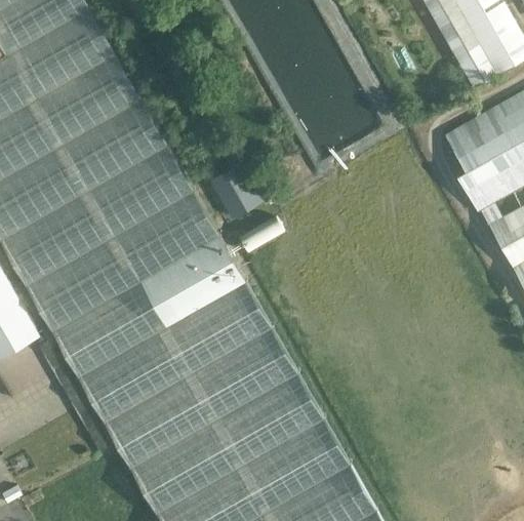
[(0,59),(0,240),(52,333),(54,332),(130,462),(148,491),(164,520),(384,520),(366,489),(363,491),(296,372),(278,342),(231,257),(220,239),(85,0),(0,0),(0,47),(5,57),(0,59)]
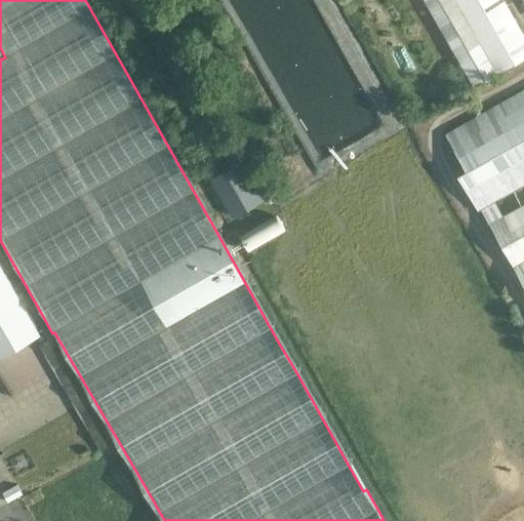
[(422,0),(469,79),(475,89),(523,61),(523,38),(515,24),(501,0),(422,0)]
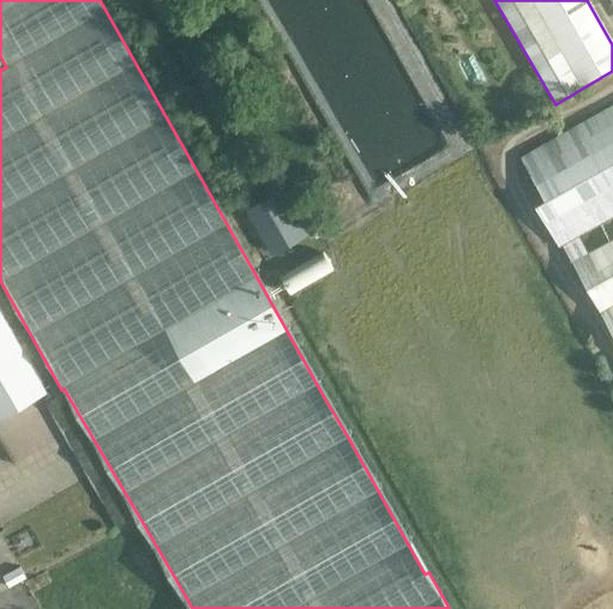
[(612,109),(522,161),(545,202),(535,207),(560,251),(612,338),(612,109)]
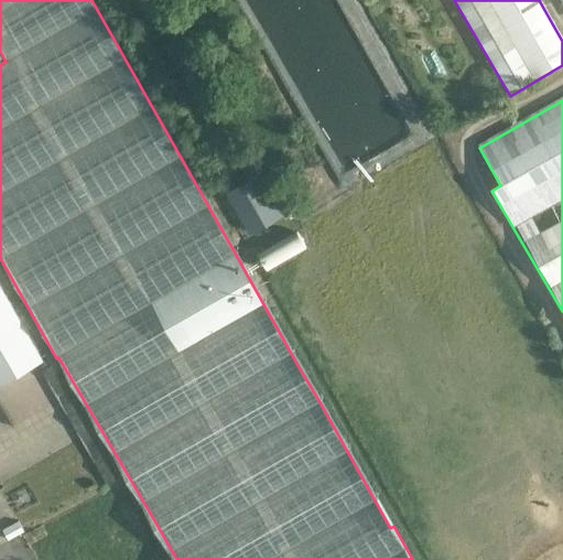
[(251,236),(282,218),(260,180),(229,197),(251,236)]
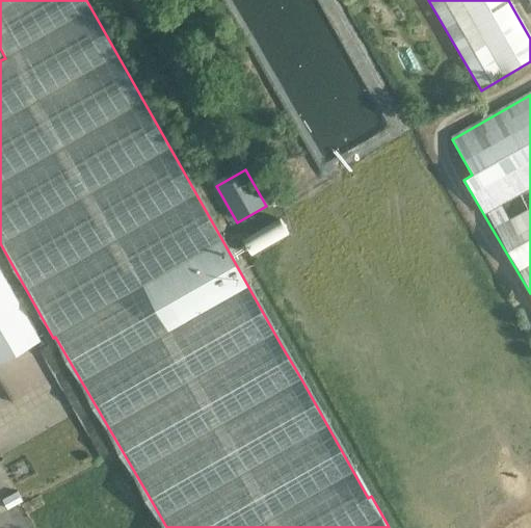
[(246,238),(255,254),(292,234),(285,219),(246,238)]
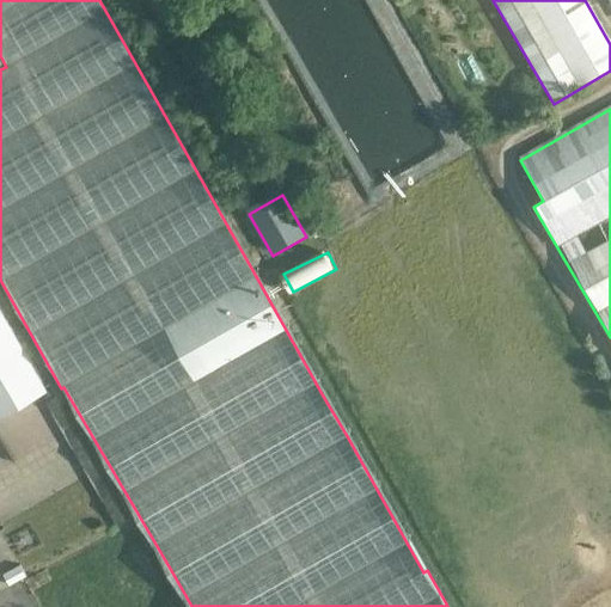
[(0,420),(48,393),(0,308),(0,420)]
